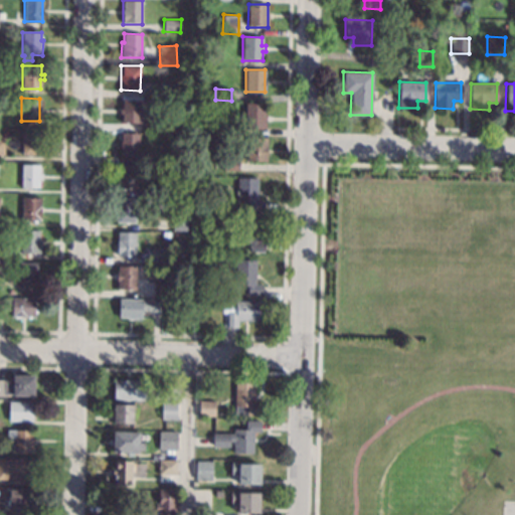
[(140,124),(122,124),(122,114),(120,114),(120,109),(123,109),(123,100),(140,100),(140,124)]
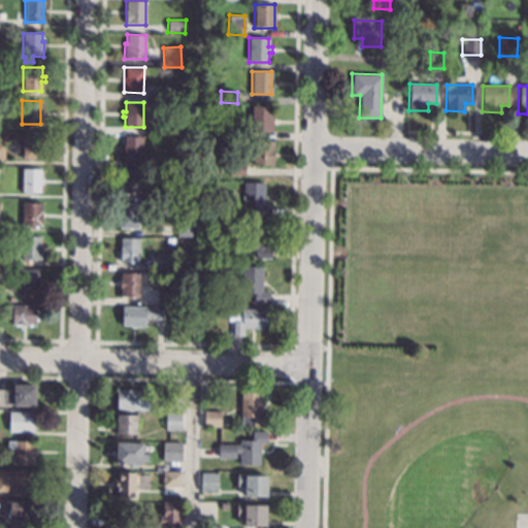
[(207,111),(200,111),(199,104),(206,103),(207,111)]
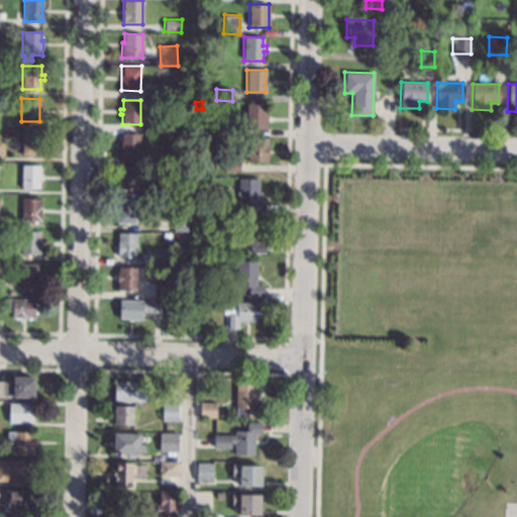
[(266,129),(246,129),(246,104),(267,104),(266,129)]
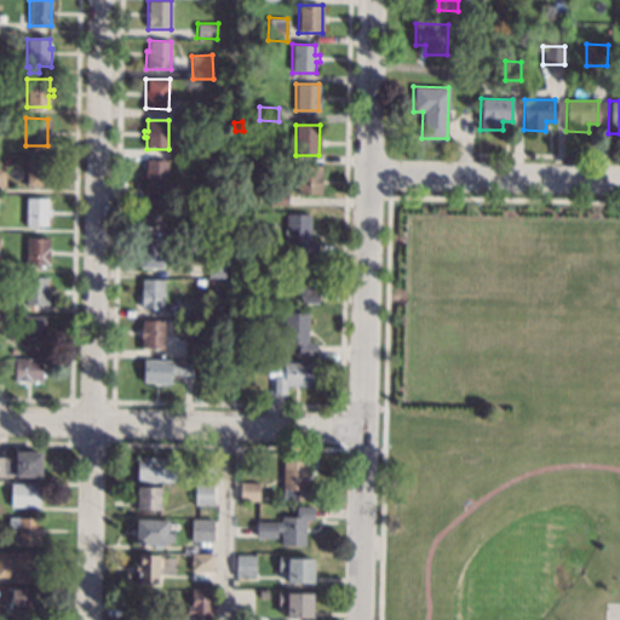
[(49,187),(26,187),(27,158),(50,159),(49,187)]
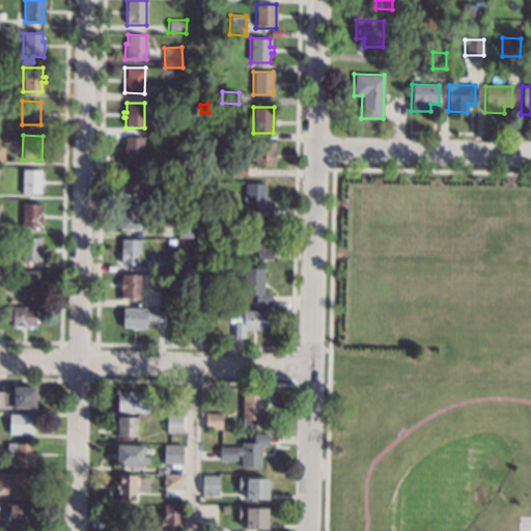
[(142,161),(123,161),(123,137),(143,137),(142,161)]
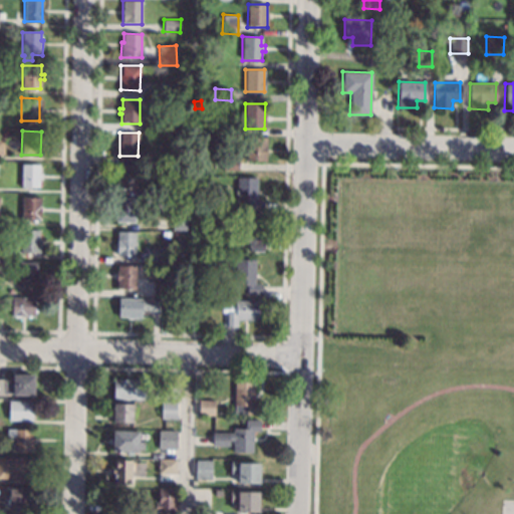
[(266,162),(246,161),(247,138),(267,138),(266,162)]
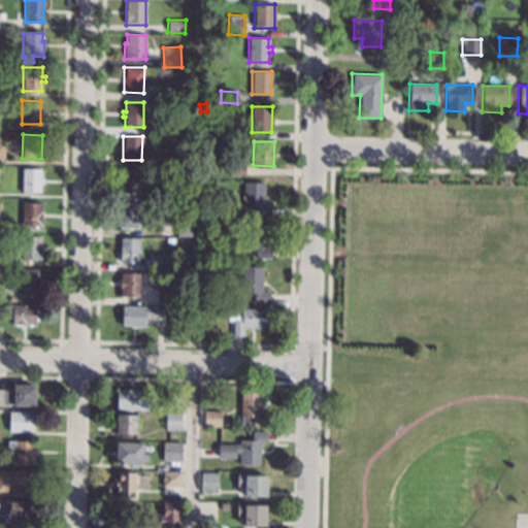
[(167,158),(167,168),(151,168),(151,158),(167,158)]
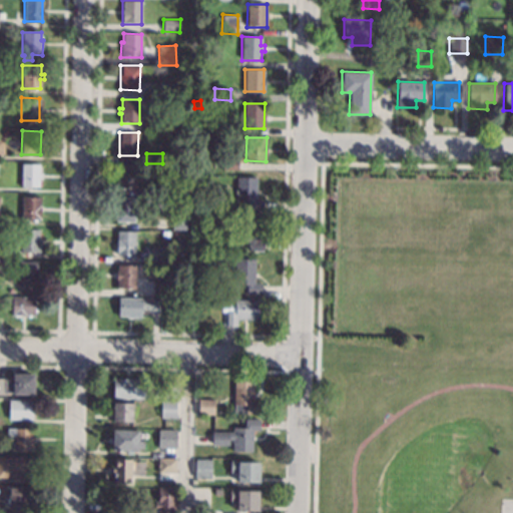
[(237,170),(221,170),(222,159),(237,159),(237,170)]
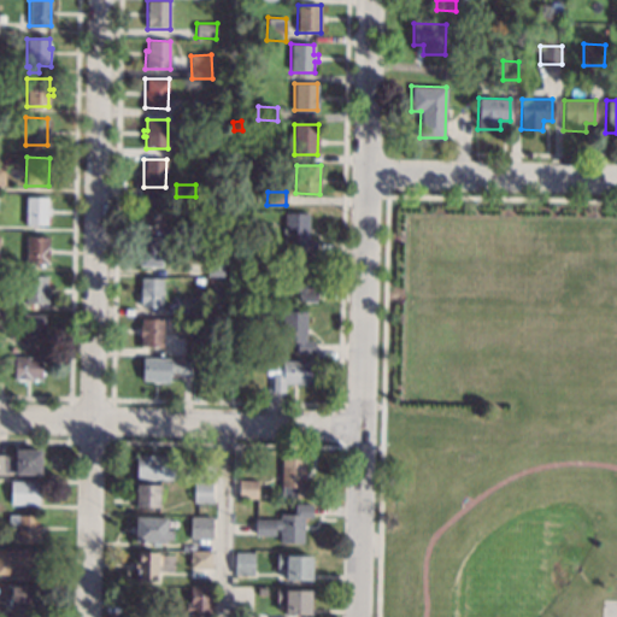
[(47,209),(52,209),(52,215),(47,215),(47,224),(37,224),(36,228),(28,228),(28,224),(25,224),(25,198),(47,198),(47,209)]
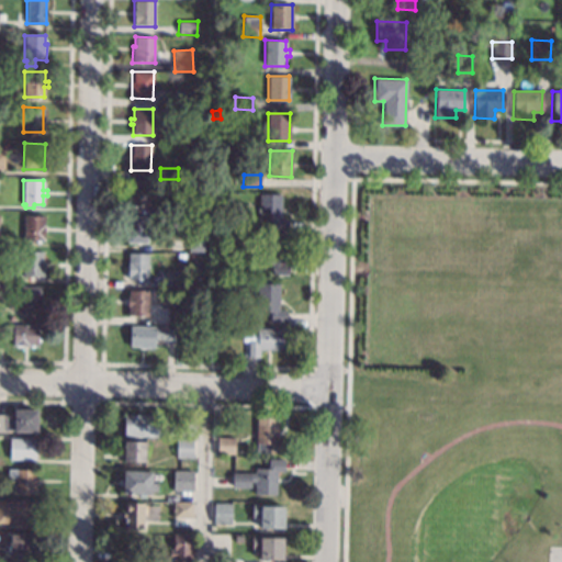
[(149,182),(148,205),(128,205),(128,204),(127,204),(127,191),(130,191),(130,181),(149,182)]
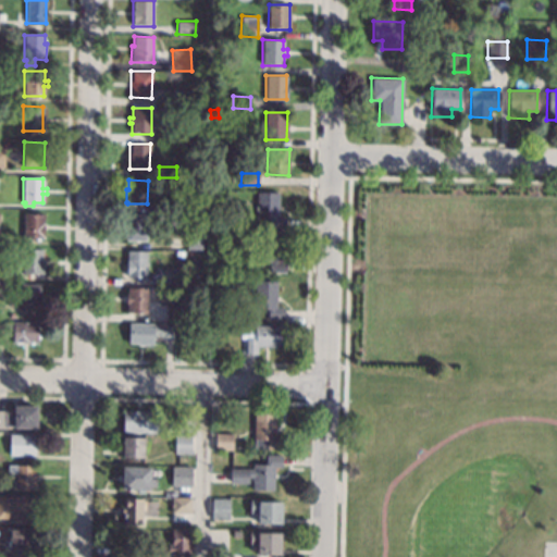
[(279,217),(286,217),(285,229),(270,229),(270,219),(257,219),(257,193),(279,193),(279,217)]
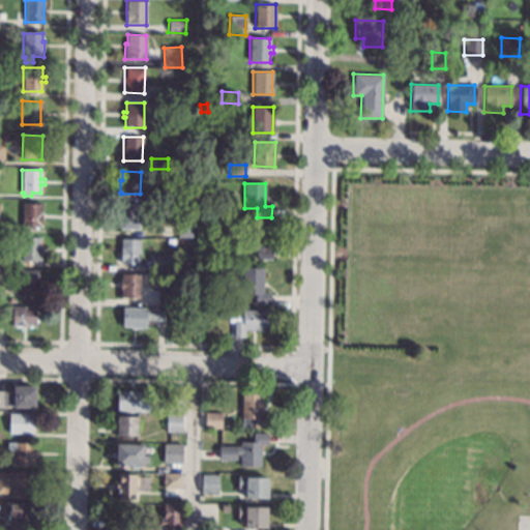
[(172,203),(153,203),(153,192),(172,192),(172,203)]
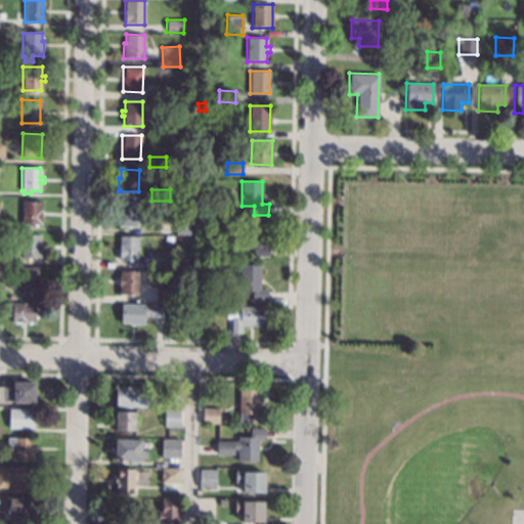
[(41,225),(22,224),(23,201),(41,201),(41,225)]
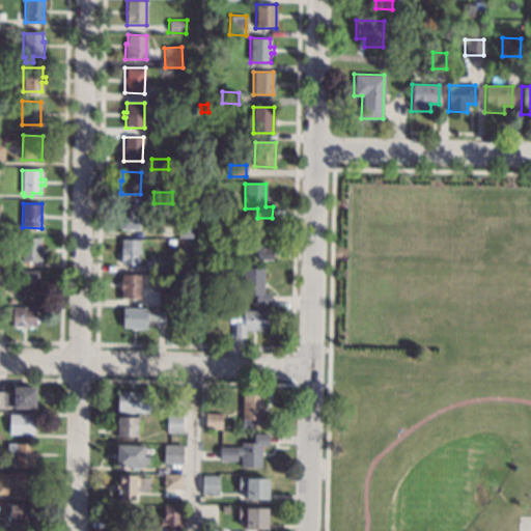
[(139,205),(138,229),(119,228),(120,204),(139,205)]
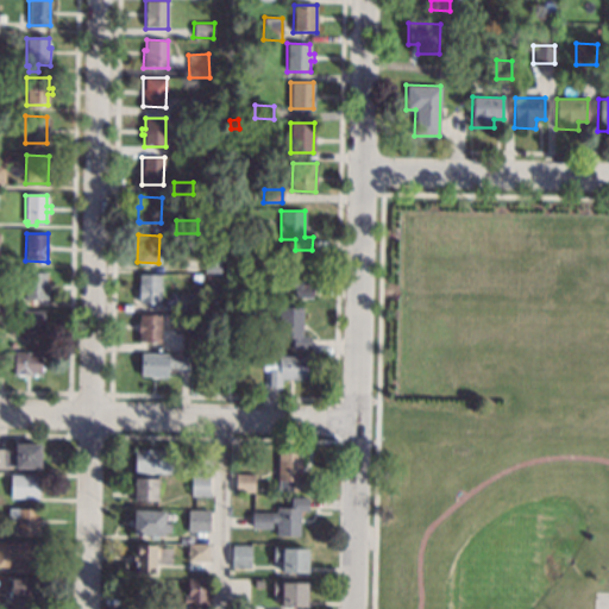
[(224,252),(224,274),(203,272),(203,252),(224,252)]
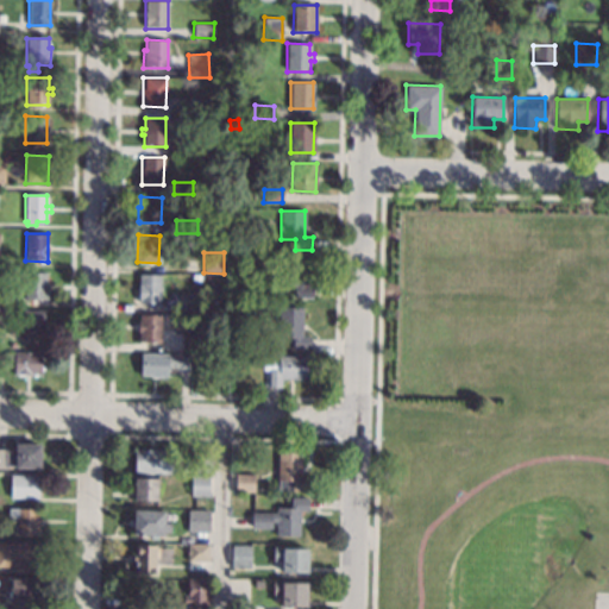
[(305,284),(313,284),(313,299),(295,299),(295,287),(281,287),(282,259),(305,259),(305,284)]
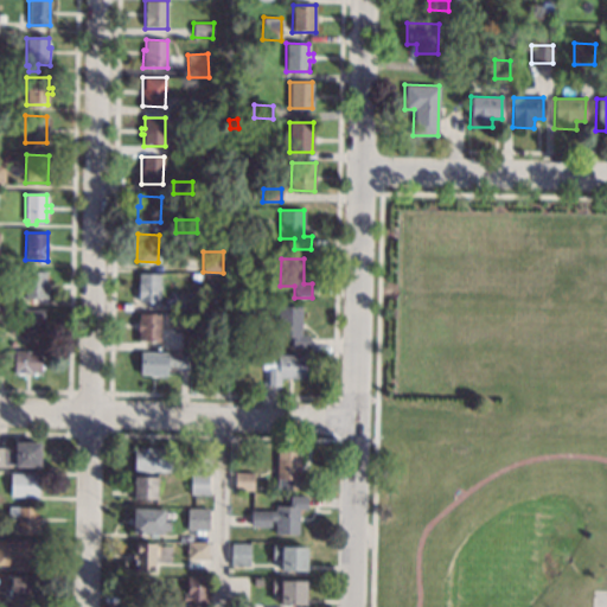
[(45,281),(49,281),(48,299),(24,298),(25,272),(45,272),(45,281)]
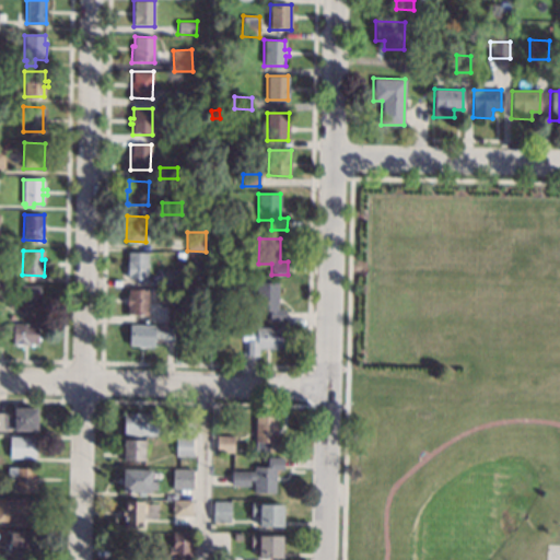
[(147,278),(127,278),(127,253),(148,253),(147,278)]
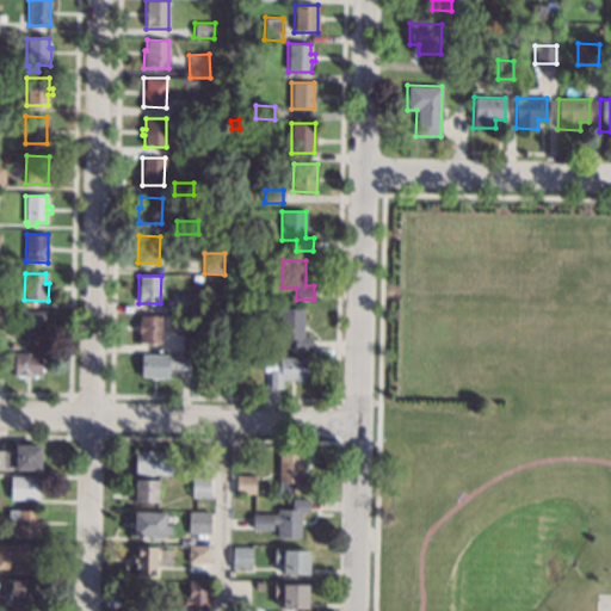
[(203,313),(184,313),(184,294),(203,295),(203,313)]
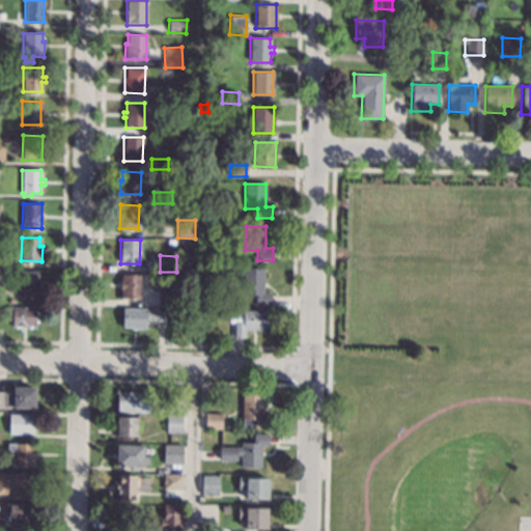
[(262,294),(270,294),(270,304),(254,304),(254,295),(243,295),(243,268),(263,269),(262,294)]
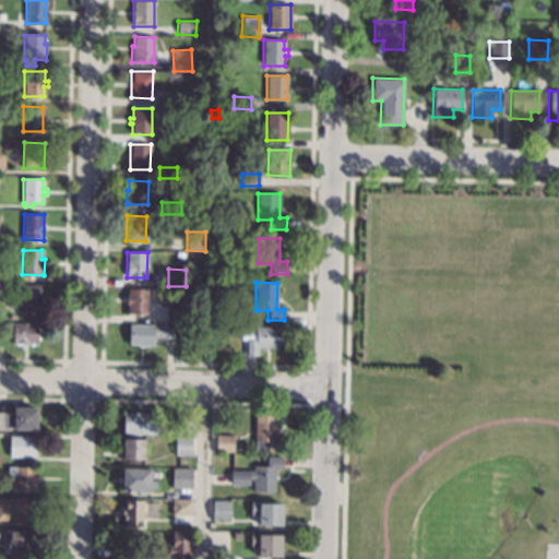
[(40,311),(20,311),(21,285),(40,285),(40,311)]
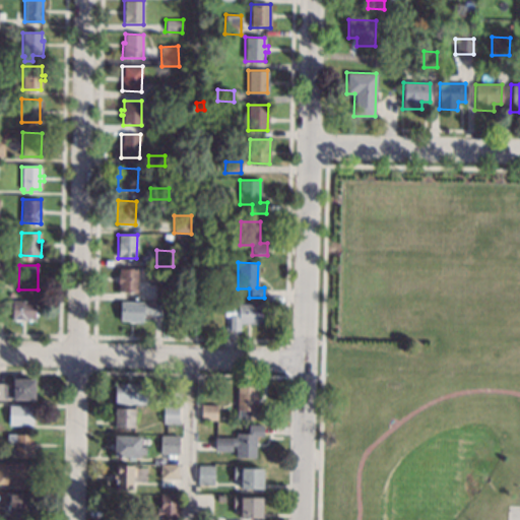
[(137,294),(118,293),(118,284),(117,284),(118,274),(119,274),(119,268),(138,269),(137,294)]
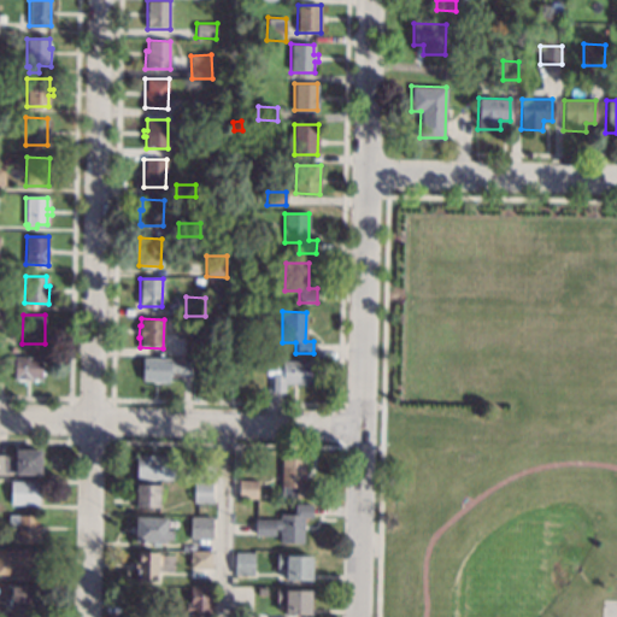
[(205,356),(183,356),(184,336),(205,336),(205,356)]
